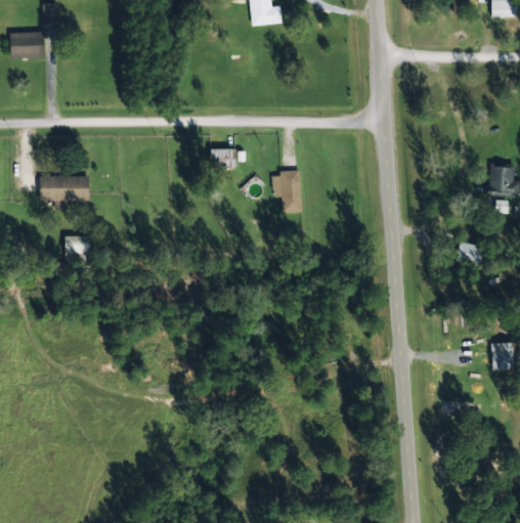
[(251,0),(253,25),(283,23),(282,6),(272,7),(271,0),(251,0)]
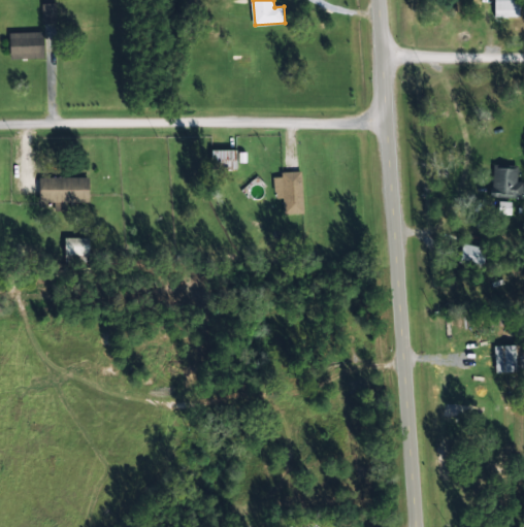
[(494,0),(494,17),(519,17),(519,0),(494,0)]
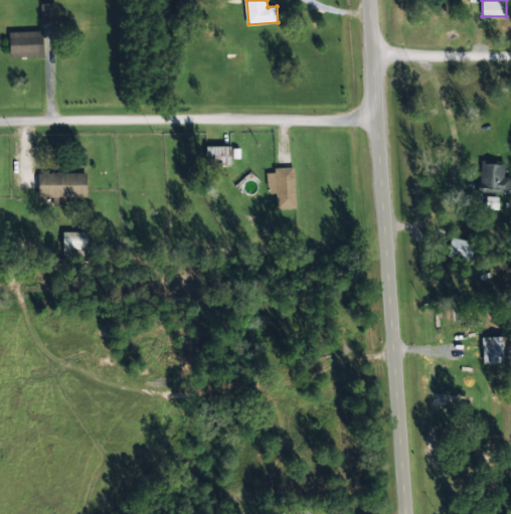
[(56,4),(44,4),(44,21),(56,21),(56,4)]
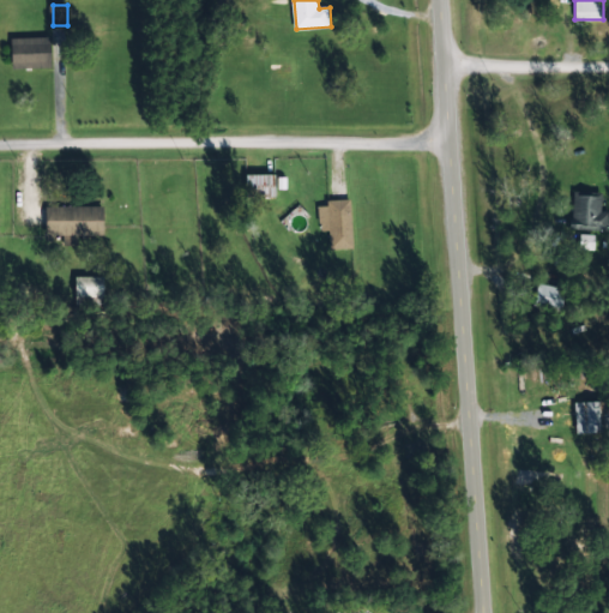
[(13,68),(53,68),(53,38),(13,38),(13,68)]
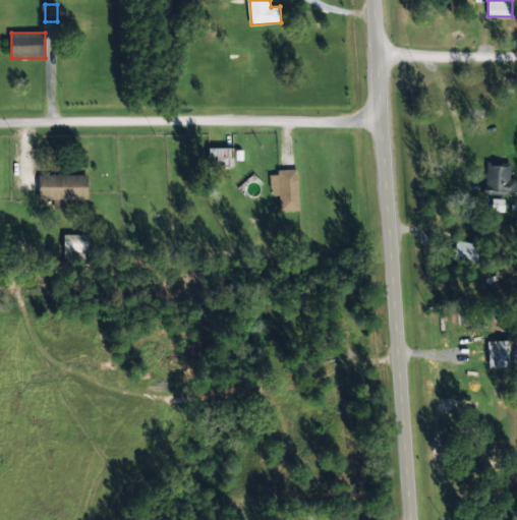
[(210,168),(235,168),(235,149),(210,149),(210,168)]
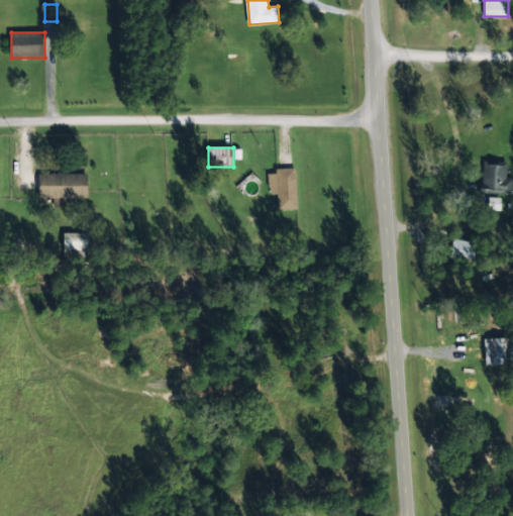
[(512,178),(507,178),(508,162),(484,161),(483,193),(512,194),(512,178)]
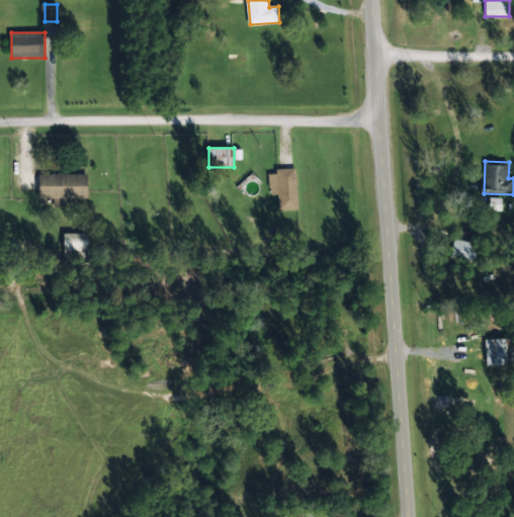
[(297,169),(271,170),(272,194),(278,194),(279,210),(300,209),(297,169)]
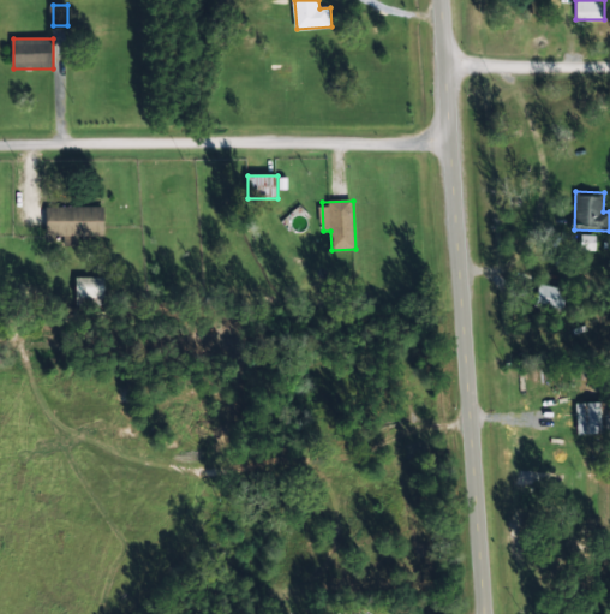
[(106,207),(47,207),(47,236),(70,236),(70,240),(79,240),(79,236),(106,236),(106,207)]
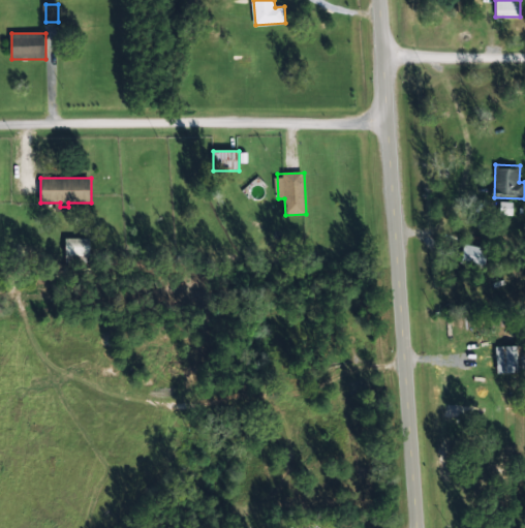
[(488,249),(463,244),(459,264),(483,269),(488,249)]
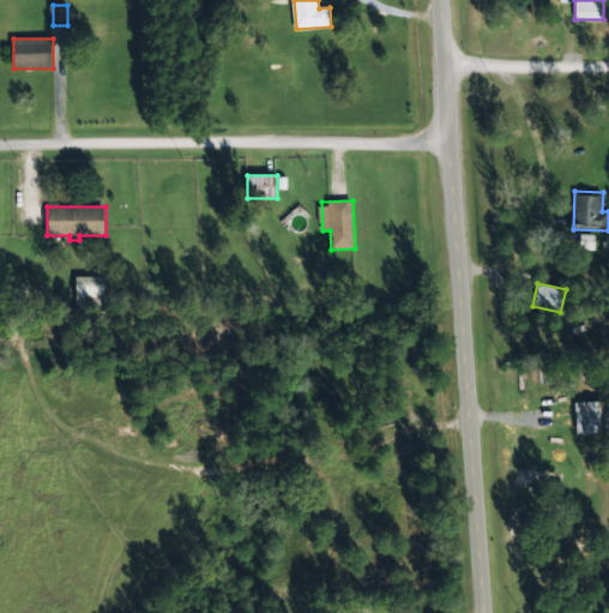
[(608,402),(577,402),(577,433),(608,433),(608,402)]
